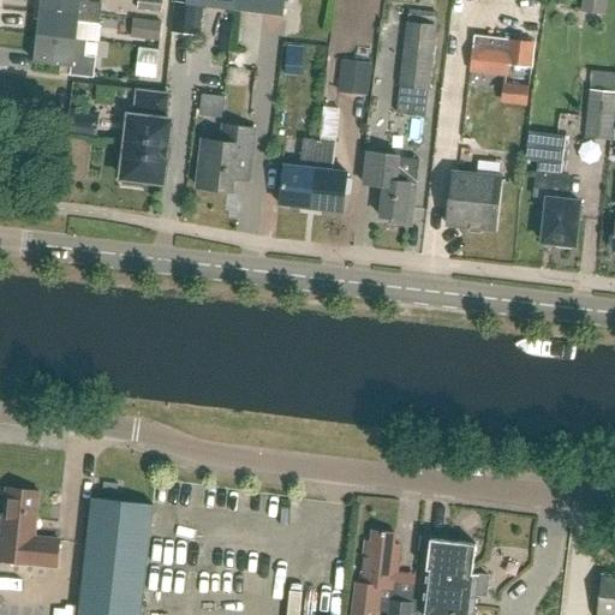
[(81,1),(81,0),(42,0),(42,7),(101,15),(102,4),(81,1)]
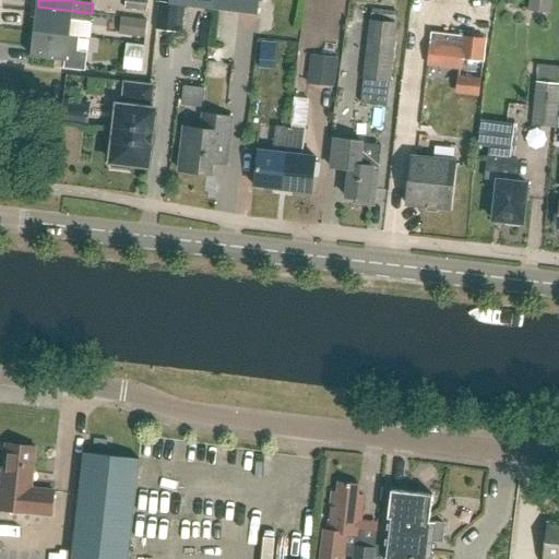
[(126,0),(126,9),(146,11),(147,0),(126,0)]
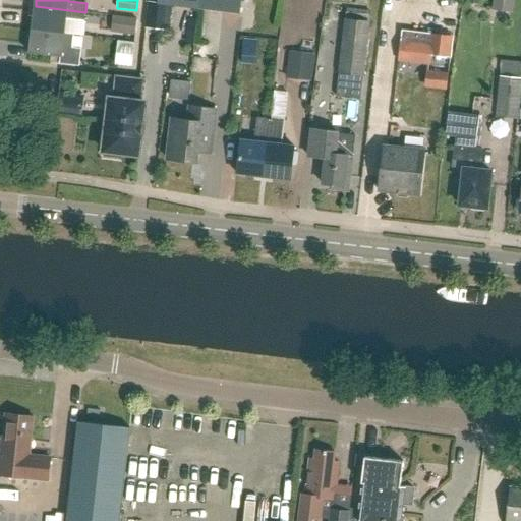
[(160,0),(160,2),(240,11),(241,0),(160,0)]
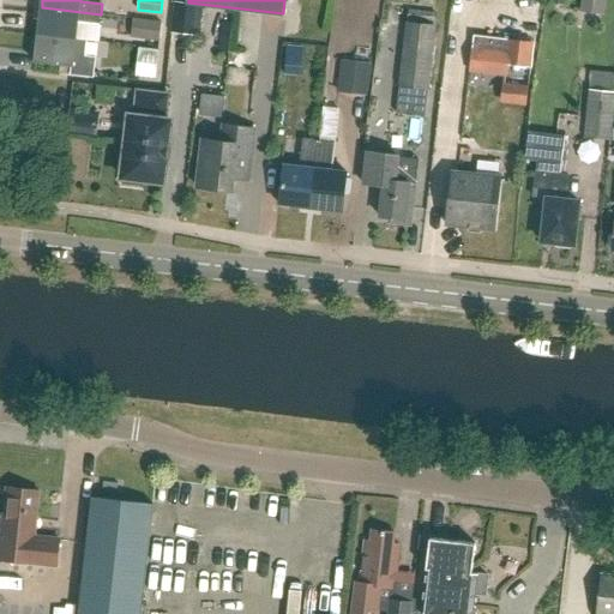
[(197,5),(176,2),(173,29),(194,31),(197,5)]
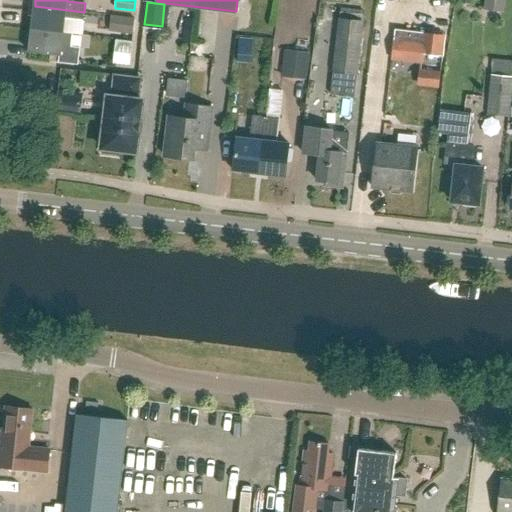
[(83,22),(84,12),(35,6),(32,28),(64,32),(65,20),(83,22)]
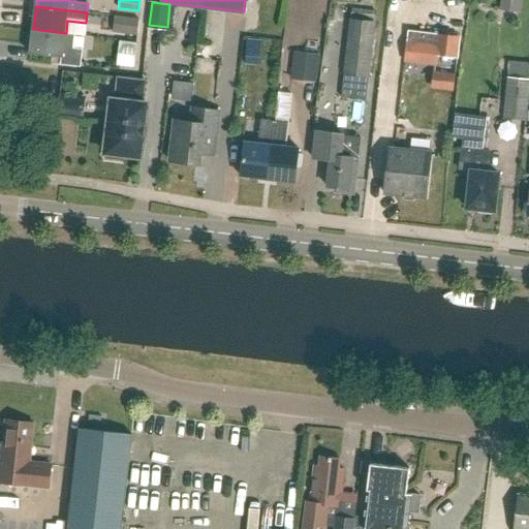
[(137,35),(139,19),(115,17),(114,33),(137,35)]
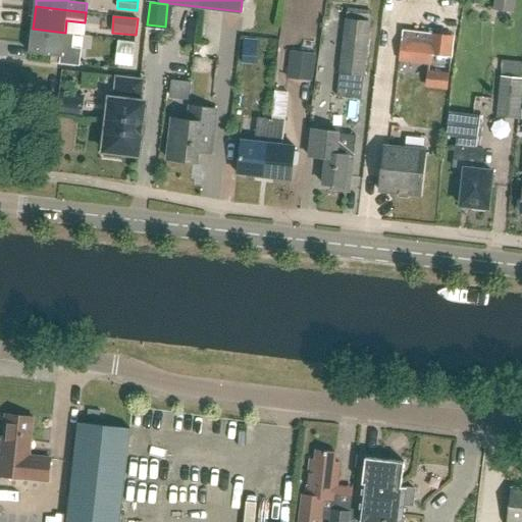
[(189,18),(187,31),(196,32),(197,19),(189,18)]
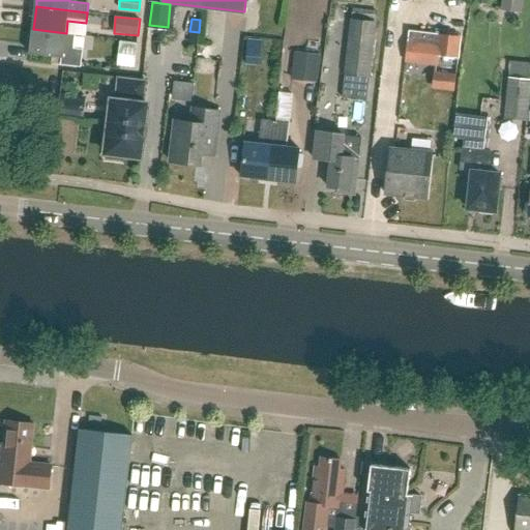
[(345,75),(346,75),(371,78),(377,23),(351,20),(345,75)]
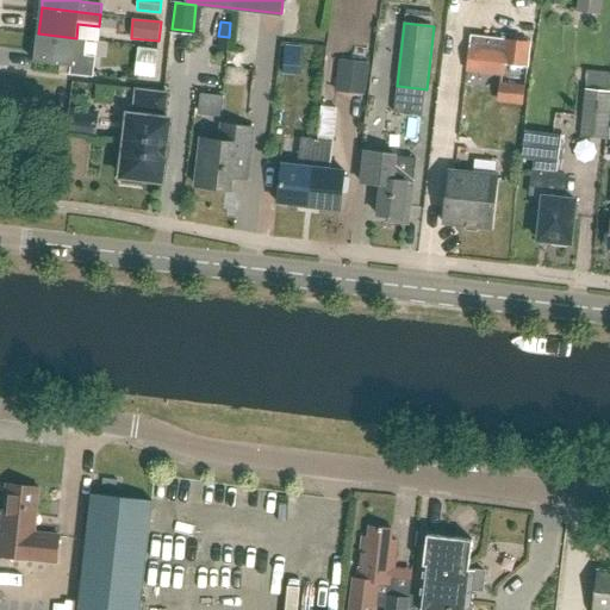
[(87,39),(76,38),(38,33),(35,62),(73,66),(72,73),(93,76),(94,70),(95,56),(85,55),(87,39)]
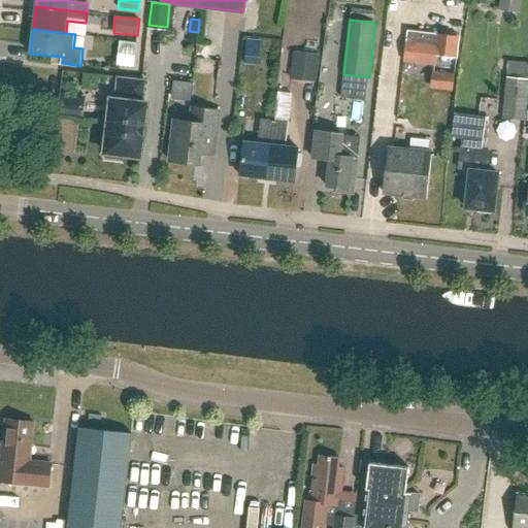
[(407,31),(404,59),(416,61),(418,39),(424,40),(425,33),(407,31)]
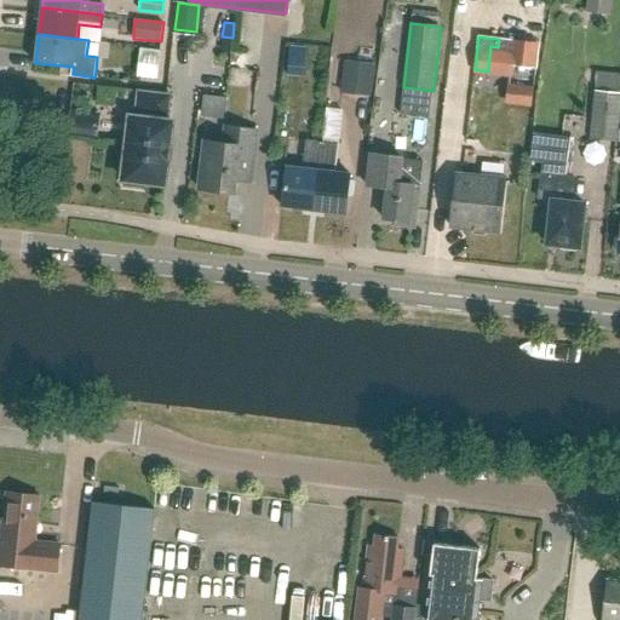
[(515,40),(511,64),(534,68),(538,44),(515,40)]
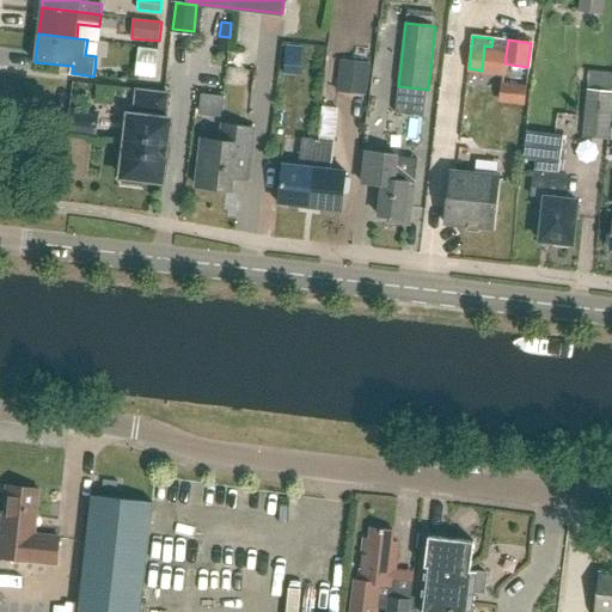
[(285,60),(300,61),(301,47),(286,46),(285,60)]
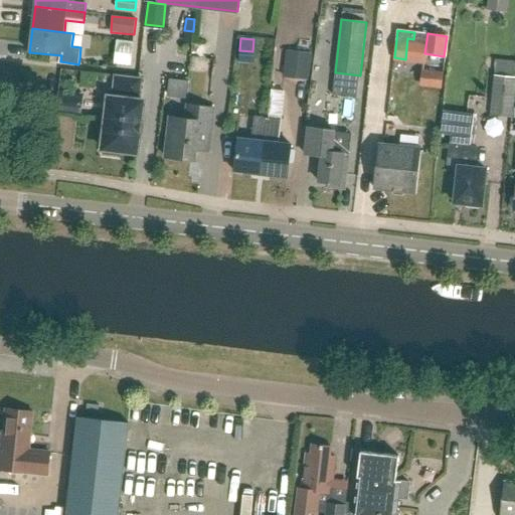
[(132,42),(116,40),(114,63),(130,65),(132,42)]
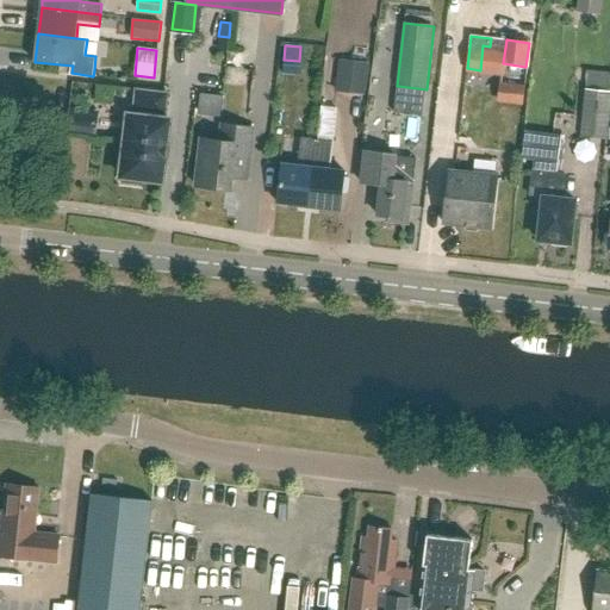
[(335,92),(363,95),(367,64),(338,61),(335,92)]
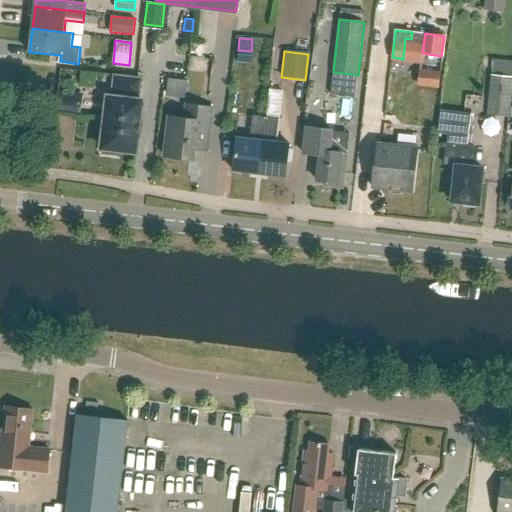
[(440,61),(421,59),(418,86),(437,88),(440,61)]
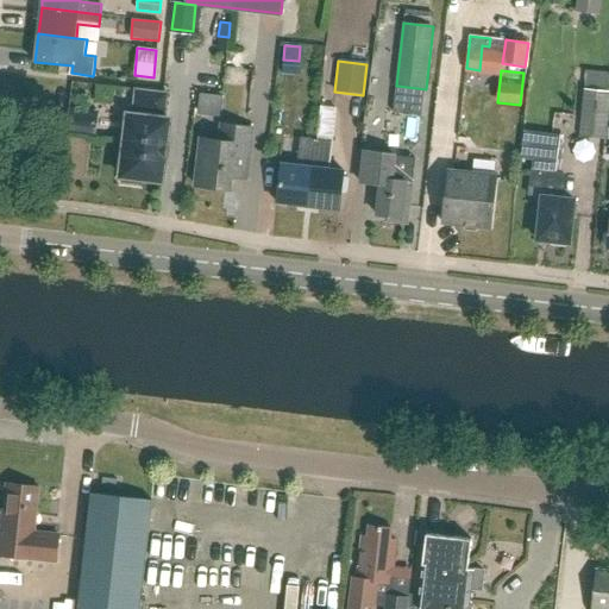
[(164,118),(167,93),(136,89),(133,114),(129,114),(121,176),(124,176),(123,182),(142,184),(143,179),(162,181),(169,119),(164,118)]
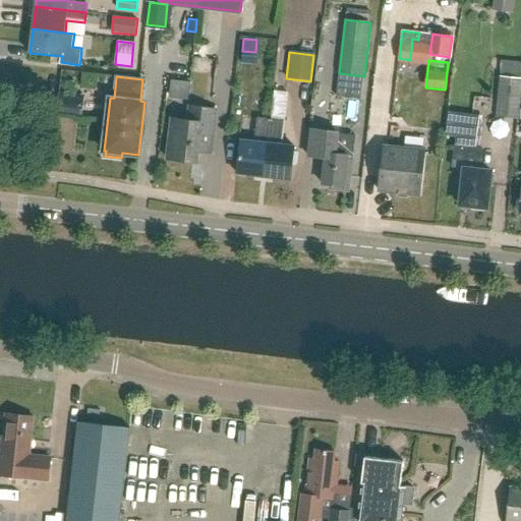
[(519,119),(520,98),(520,77),(500,76),(496,117),(519,119)]
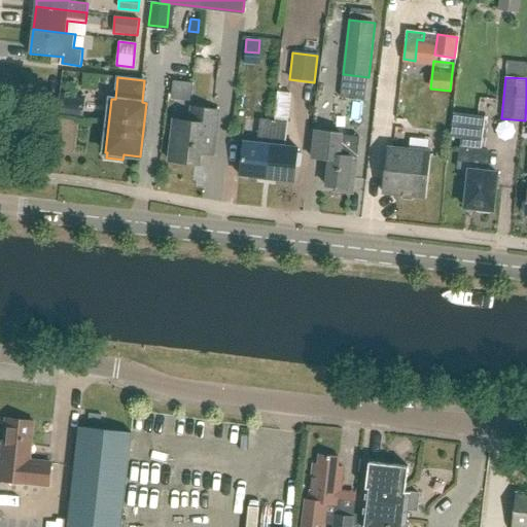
[(295,115),(297,88),(283,86),(281,114),(295,115)]
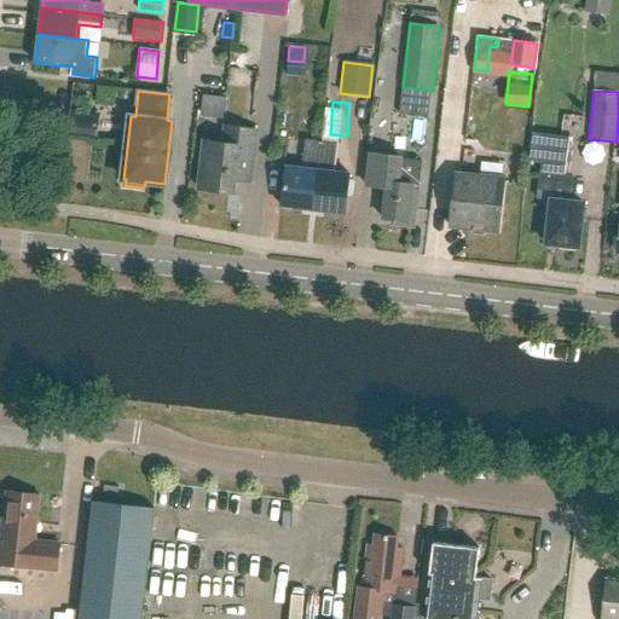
[(429,125),(429,110),(400,109),(400,125),(429,125)]
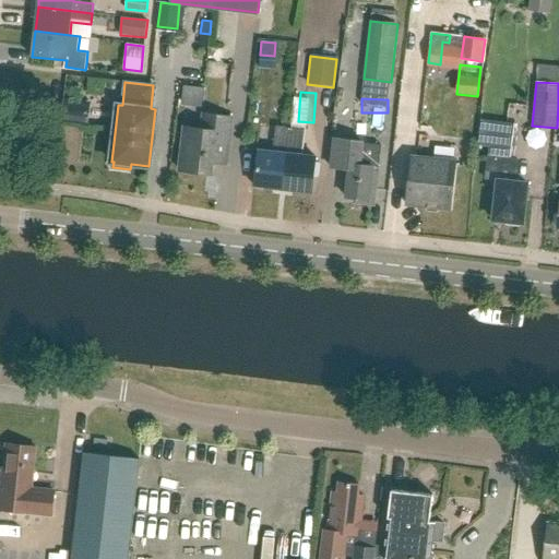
[(64,100),(62,119),(85,122),(87,103),(64,100)]
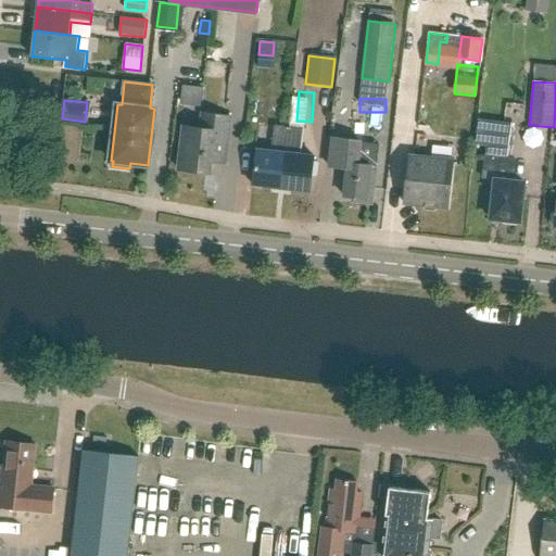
[(210,173),(211,162),(225,163),(225,154),(230,116),(203,113),(201,128),(185,126),(179,169),(210,173)]
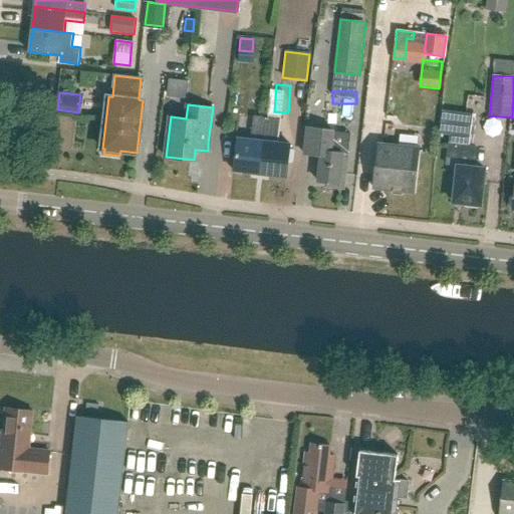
[(259,175),(266,118),(253,116),(250,141),(237,139),(237,144),(233,144),(232,156),(236,156),(234,172),(259,175)]
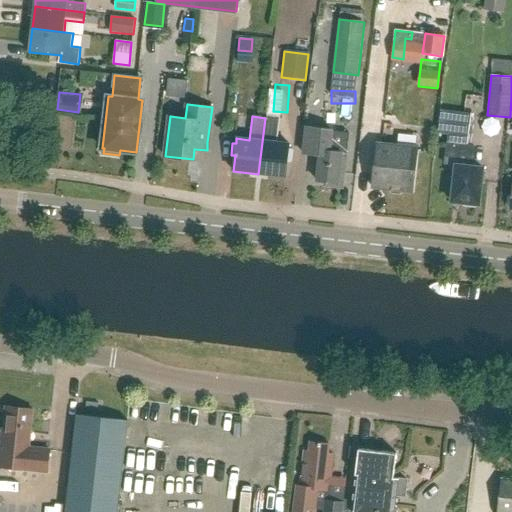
[(265,118),(258,174),(284,177),(286,162),(290,162),(291,150),(287,150),(288,144),(276,143),(279,120),(265,118)]
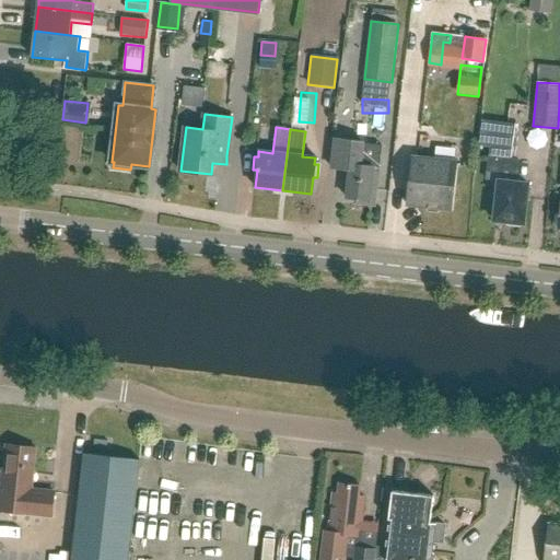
[(346,141),(334,140),(330,164),(343,166),(349,166),(346,198),(354,199),(353,206),(374,208),(377,171),(381,146),(378,146),(374,146),(362,143),(362,141),(356,141),(356,142),(346,141)]
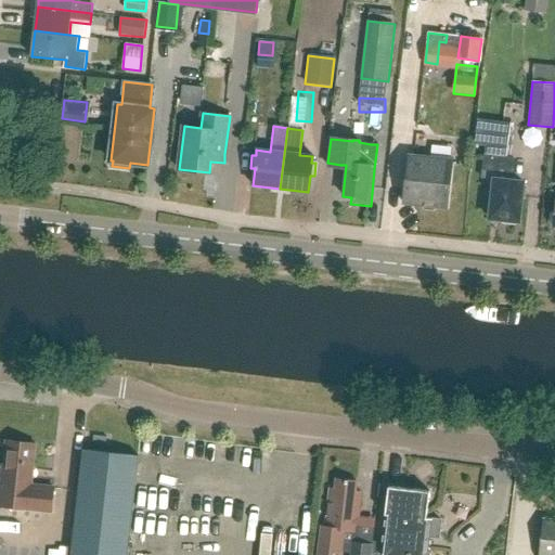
[(449,192),(452,160),(409,156),(403,203),(442,207),(443,192),(449,192)]
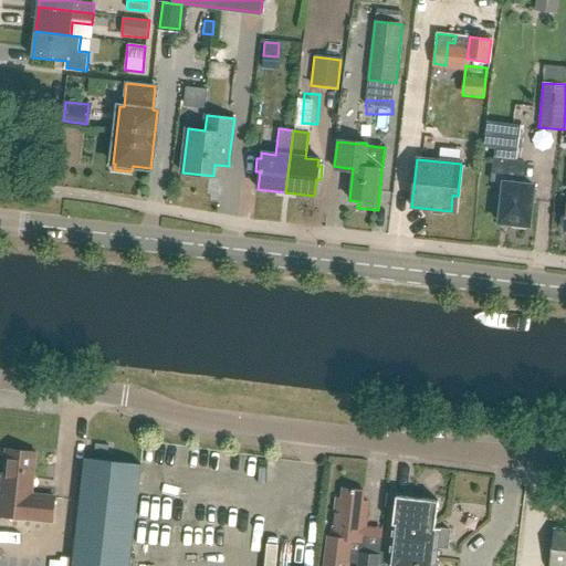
[(522,185),(524,163),(494,159),(492,176),(501,177),(499,197),(502,197),(499,222),(528,226),(534,186),(522,185)]
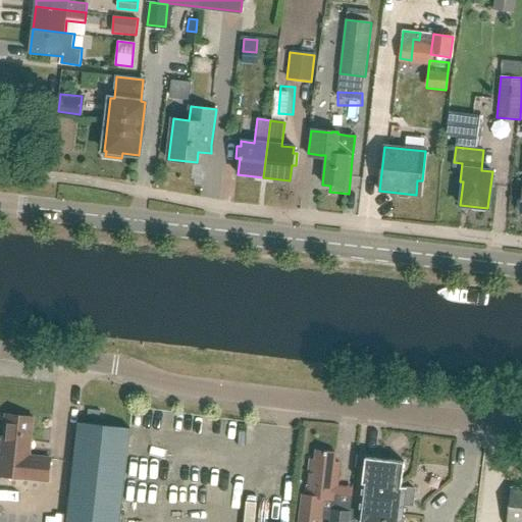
[(3,437),(0,436),(0,475),(48,481),(50,459),(30,457),(34,418),(9,415),(9,419),(5,419),(3,437)]
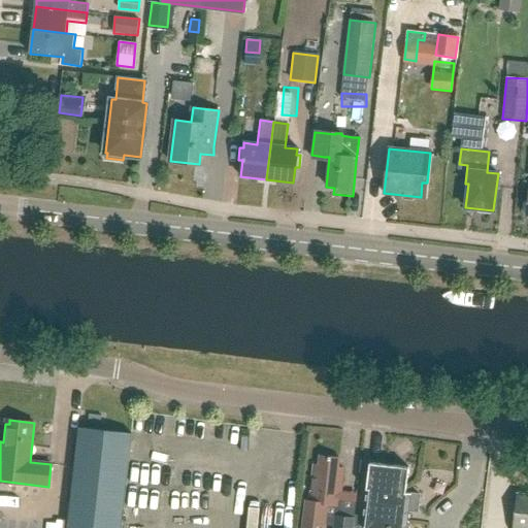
[(122,527),(132,435),(79,429),(67,527),(122,527)]
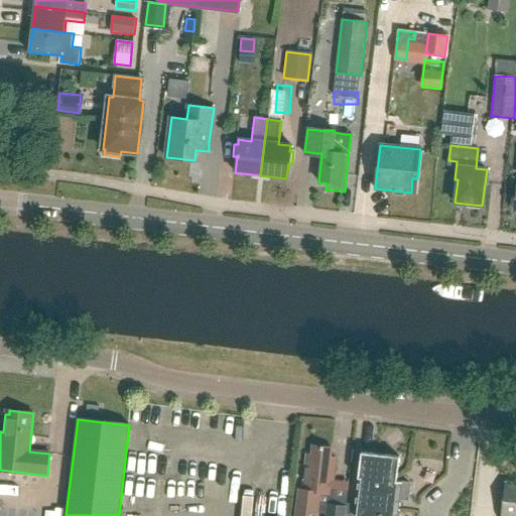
[(332,459),(333,449),(312,447),(311,457),(306,456),(302,491),(299,491),(295,515),(316,515),(319,494),(333,496),(337,460),(332,459)]
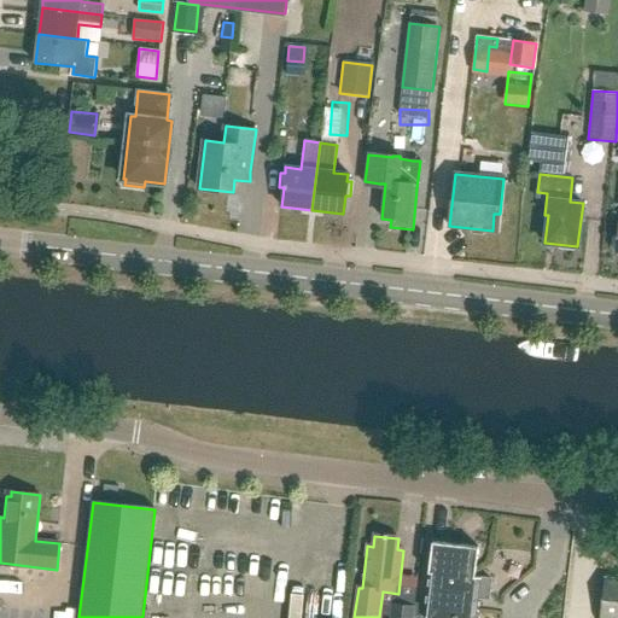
[(424,617),(415,616),(414,616),(414,617),(478,617),(479,613),(477,610),(478,599),(488,600),(490,579),(473,578),(477,549),(432,544),(424,617)]
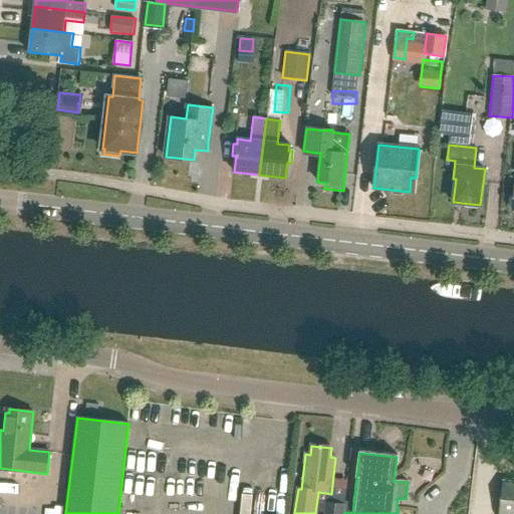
[(513,513),(513,482),(503,482),(499,513),(513,513)]
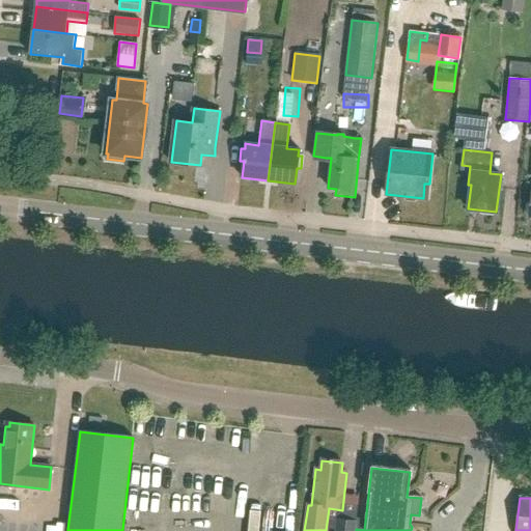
[(336,530),(355,530),(356,529),(357,523),(338,520),(336,530)]
